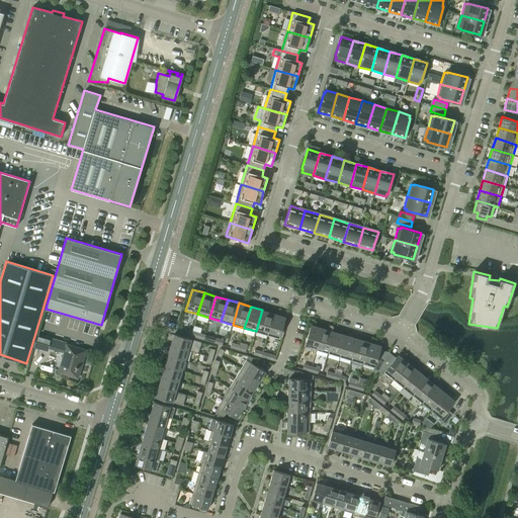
[(262,310),(256,331),(267,335),(274,314),(262,310)]
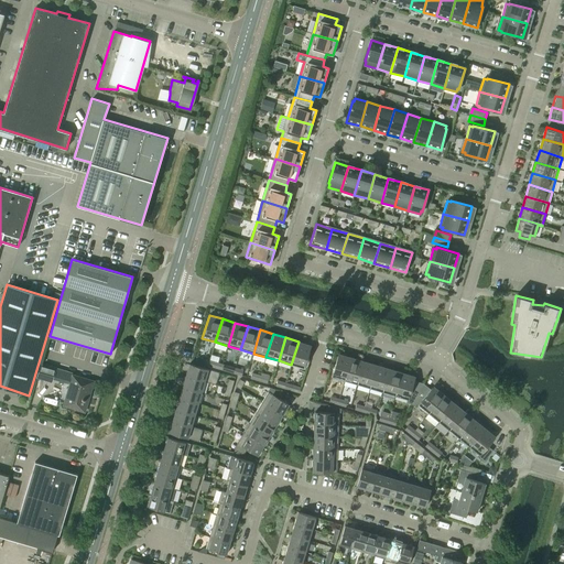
[(299,342),(291,365),(304,368),(312,345),(299,342)]
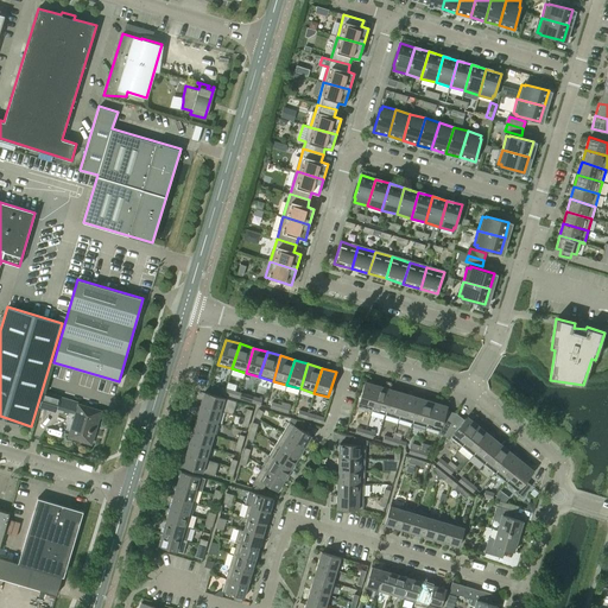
[(358,406),(372,410),(379,385),(365,381),(358,406)]
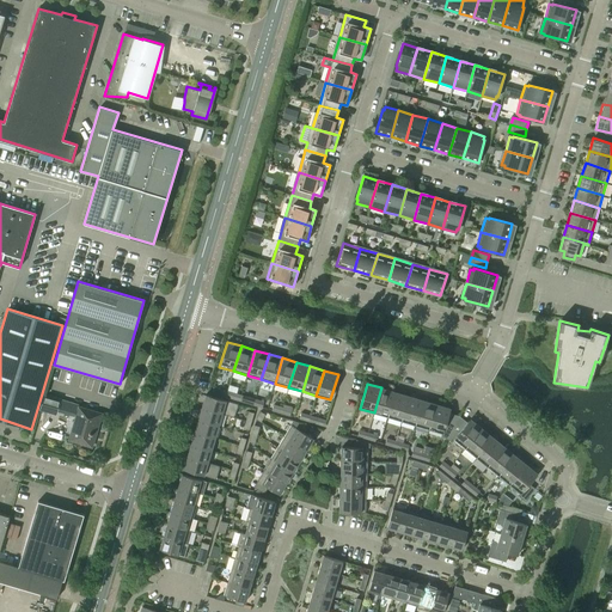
[(381,387),(374,412),(387,417),(396,392),(381,387)]
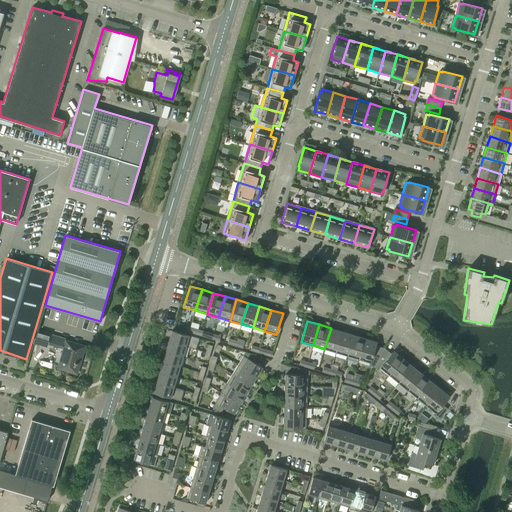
[(331,328),(324,349),(336,352),(342,331),(331,328)]
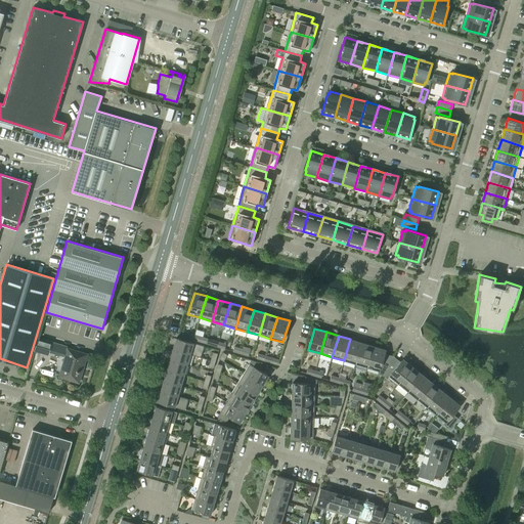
[(176,338),(173,348),(201,356),(204,346),(176,338)]
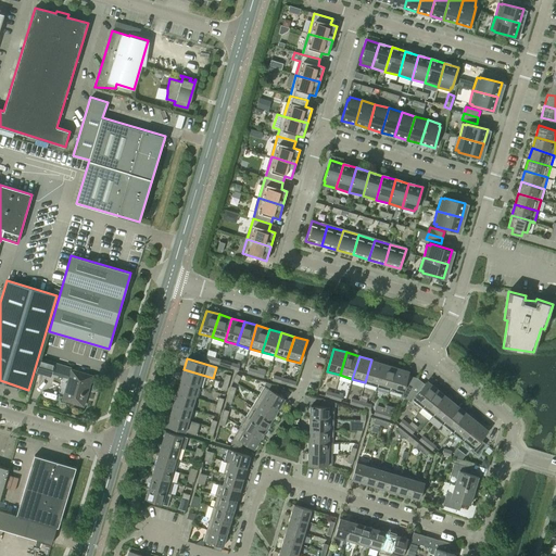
[(371,359),(365,382),(377,387),(384,364),(371,359)]
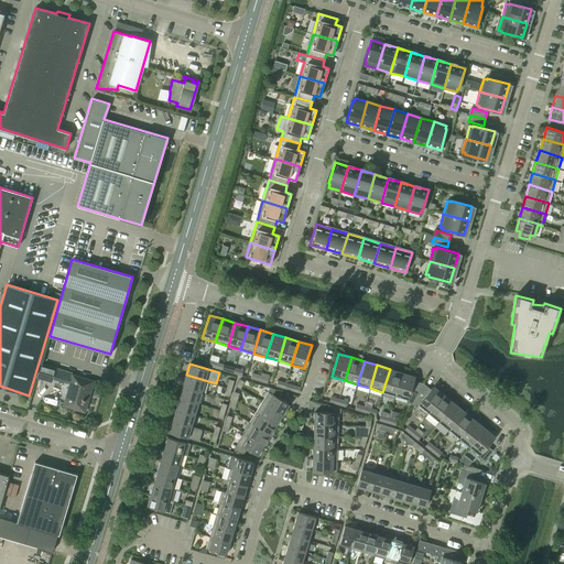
[(52,382),(55,369),(41,366),(36,378),(52,382)]
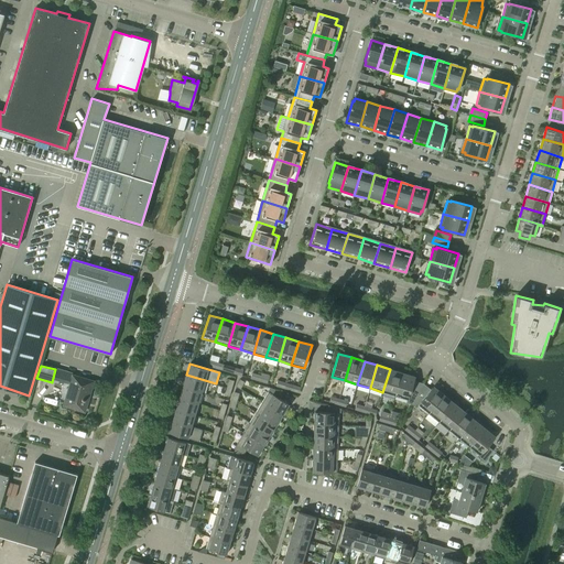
[(390,369),(382,392),(396,396),(402,372),(390,369)]
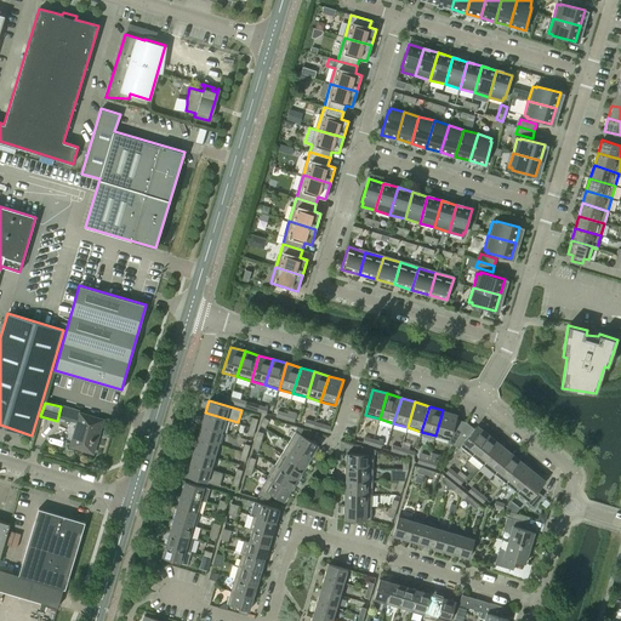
[(448,443),(454,445),(466,422),(456,419),(457,415),(443,410),(436,436),(449,440),(448,443)]
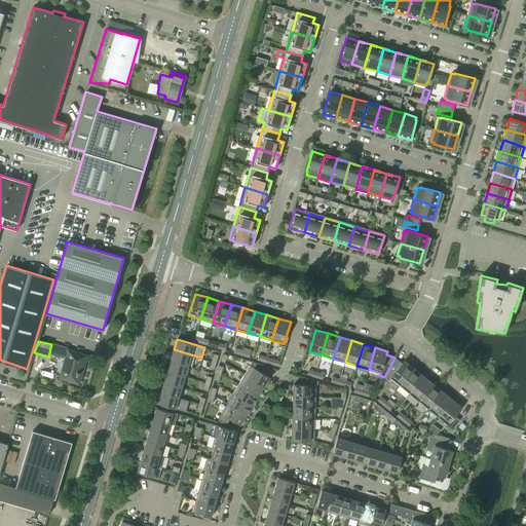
[(80,371),(85,353),(67,348),(61,370),(63,371),(61,378),(79,383),(82,372),(80,371)]
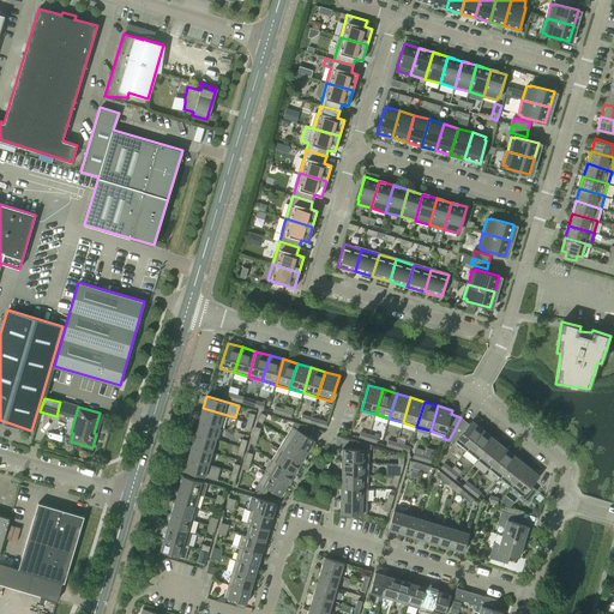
[(199,421),(220,427),(223,415),(235,419),(235,417),(203,408),(199,421)]
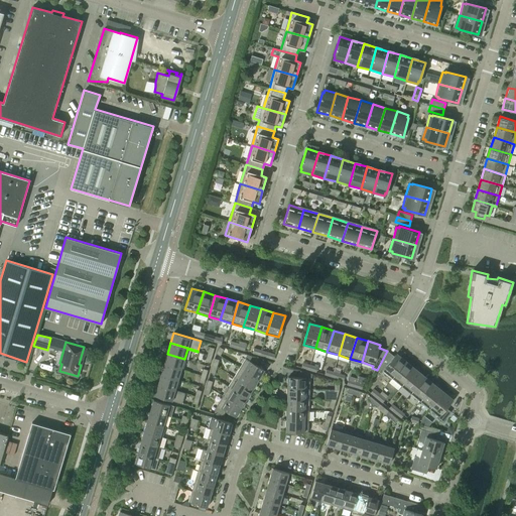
[(383,371),(392,378),(406,361),(396,353),(394,356),(387,351),(377,370),(381,373),(383,371)]
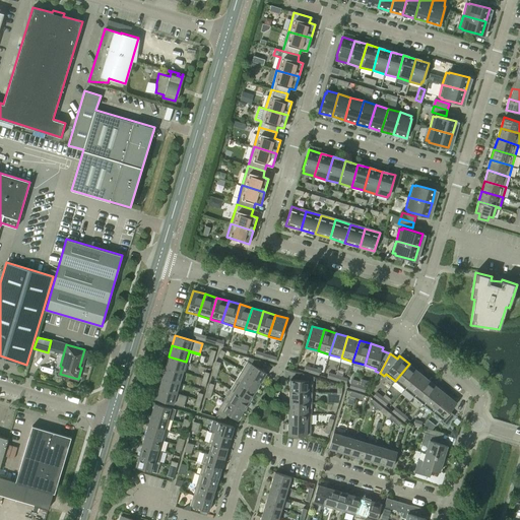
[(166,367),(183,372),(186,362),(169,356),(166,367)]
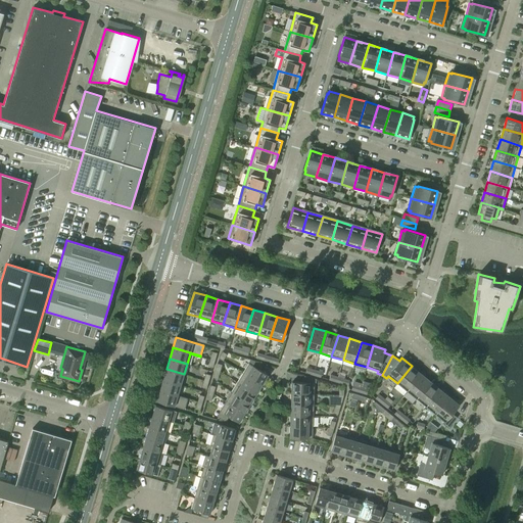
[(249,363),(243,373),(263,384),(269,375),(249,363)]
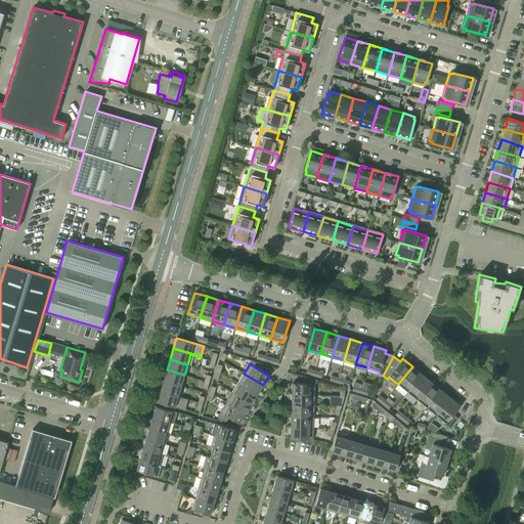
[(412,366),(398,384),(407,392),(422,375),(412,366)]
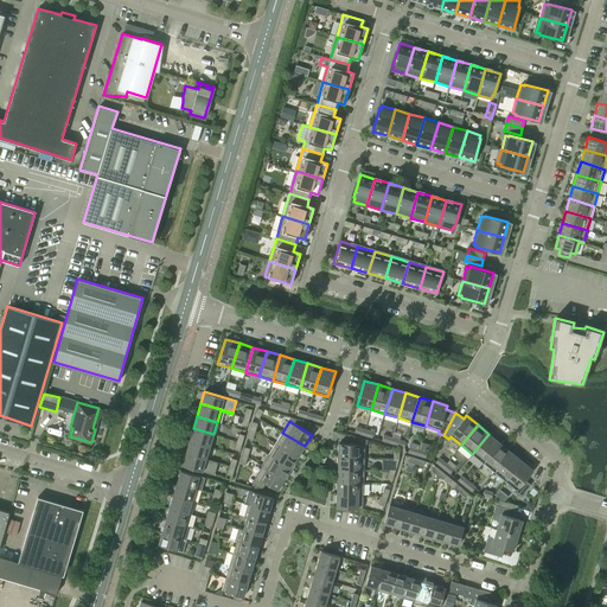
[(363,435),(365,429),(356,426),(355,433),(363,435)]
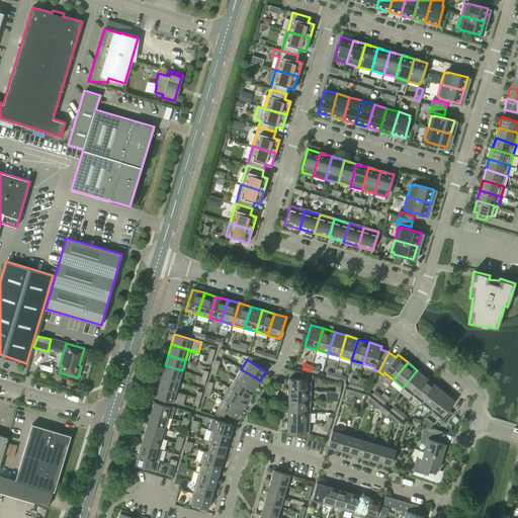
[(162,375),(179,380),(182,370),(165,365),(162,375)]
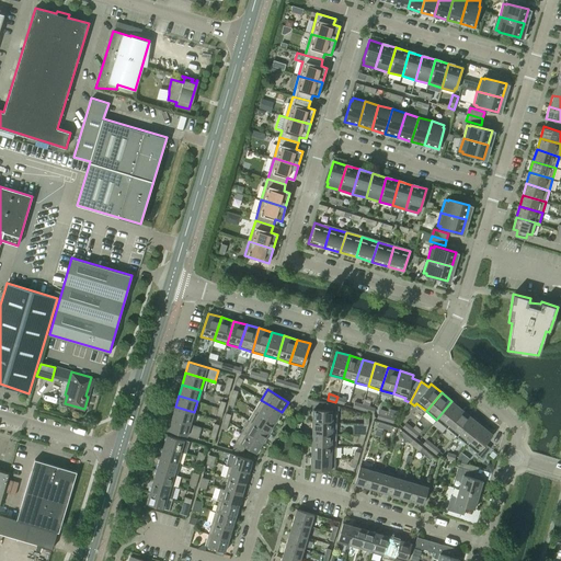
[(282,412),(261,400),(255,410),(275,422),(282,412)]
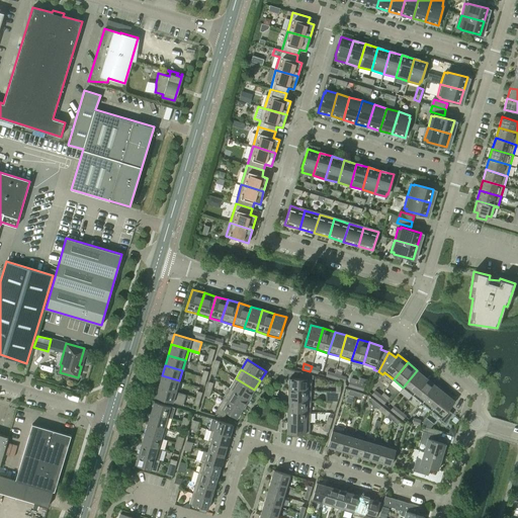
[(413,396),(426,377),(417,370),(403,387),(413,396)]
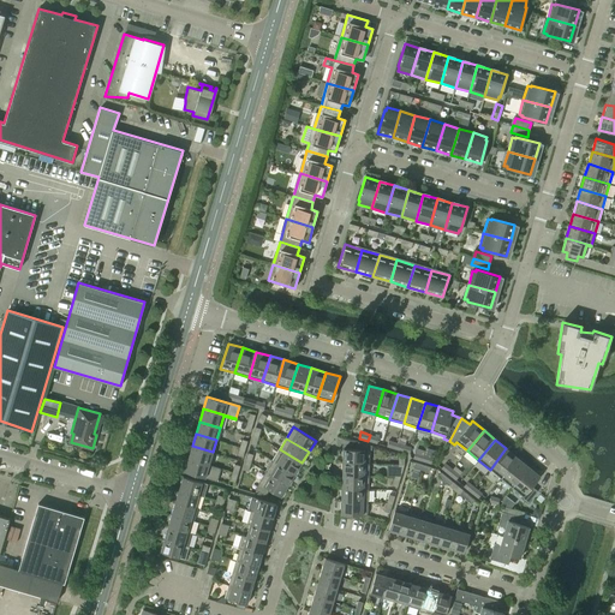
[(344,448),(344,463),(369,463),(369,449),(371,449),(371,446),(357,441),(357,449),(344,448)]
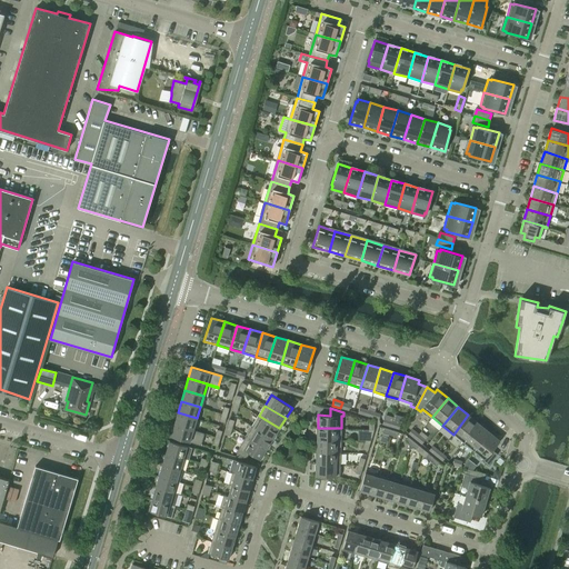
[(368,410),(366,416),(378,419),(380,413),(368,410)]
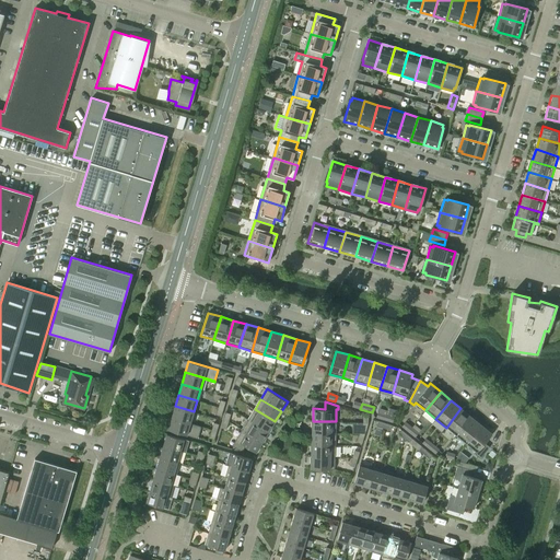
[(172,418),(201,427),(201,426),(190,422),(194,411),(175,406),(172,418)]
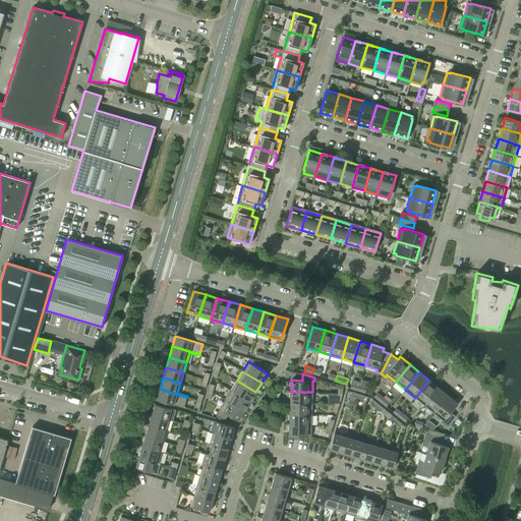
[(424,405),(439,388),(428,380),(415,398),(424,405)]
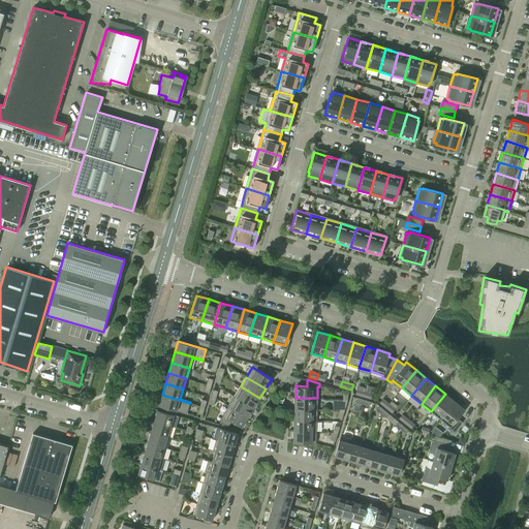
[(235,396),(253,408),(259,398),(241,386),(235,396)]
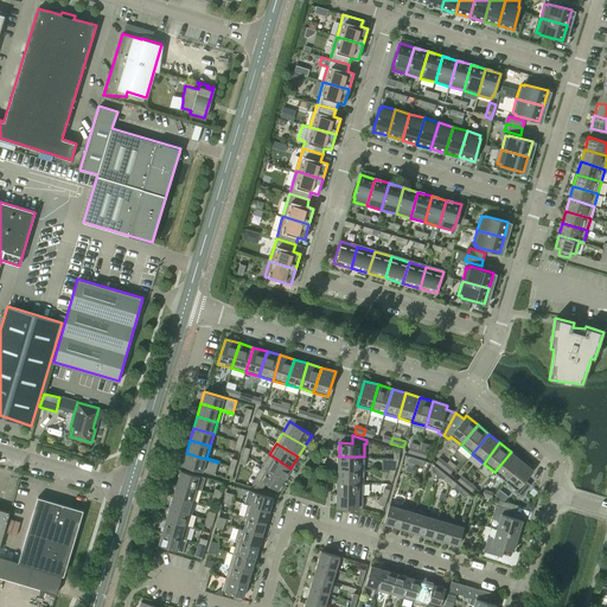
[(511,452),(494,472),(505,481),(522,461),(511,452)]
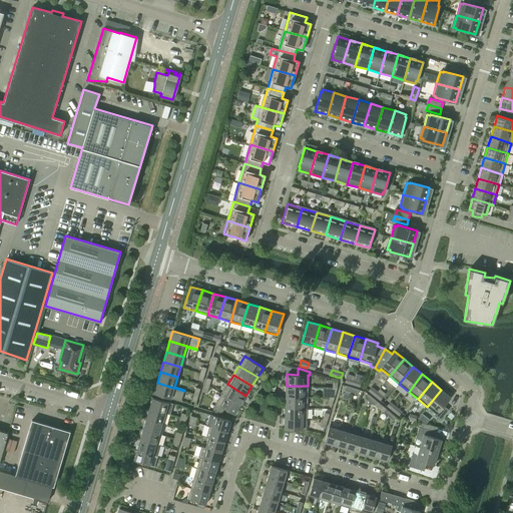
[(184,391),(157,383),(154,393),(180,401),(184,391)]
